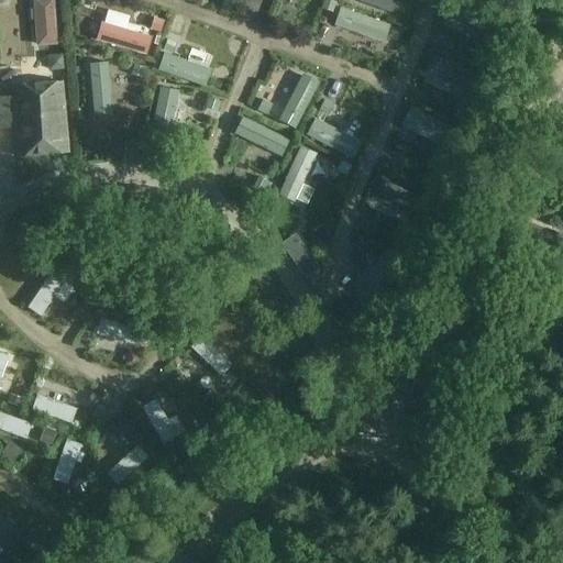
[(53,0),(31,0),(36,47),(57,45),(53,0)]
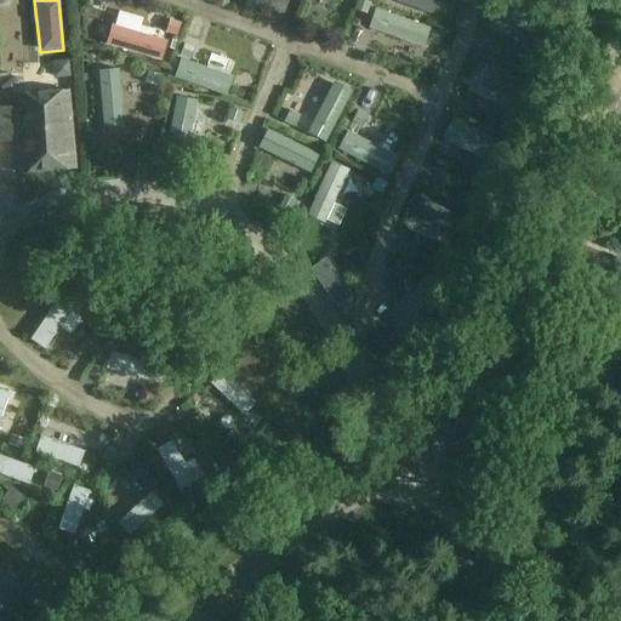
[(257,0),(245,0),(243,9),(255,13),(257,0)]
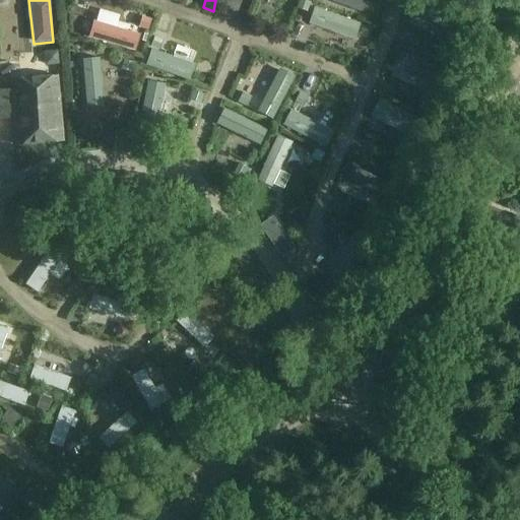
[(310,2),(303,0),(298,0),(296,8),(307,10),(310,2)]
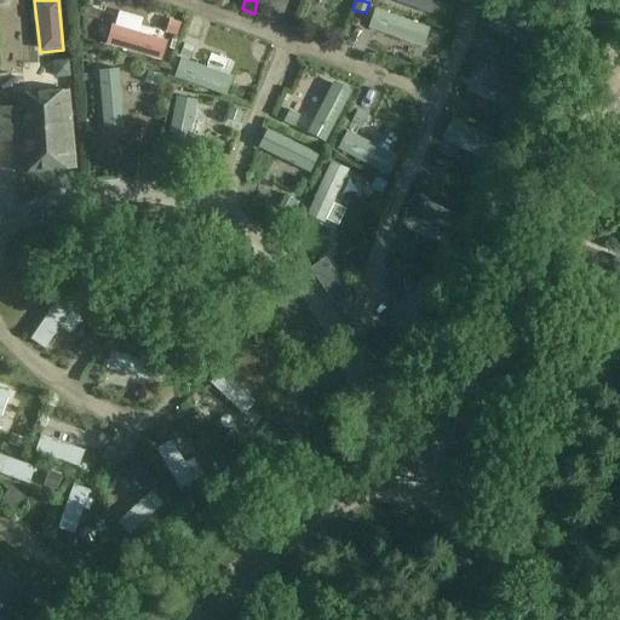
[(388,0),(430,15),(435,0),(388,0)]
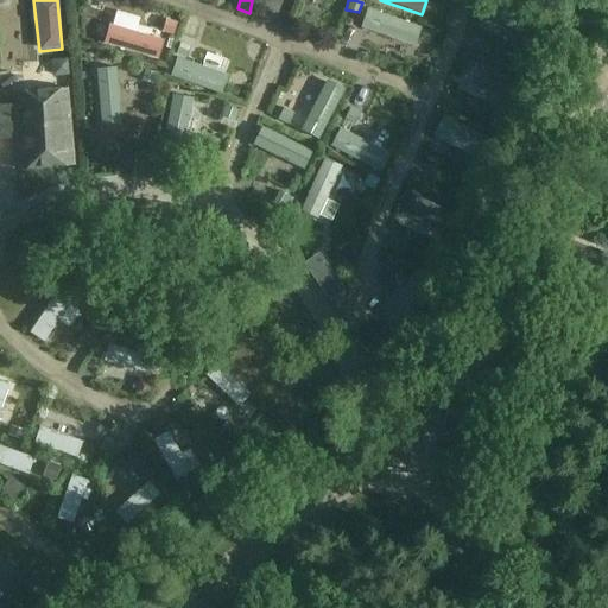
[(498,0),(486,0),(480,17),(537,40),(545,19),(498,0)]
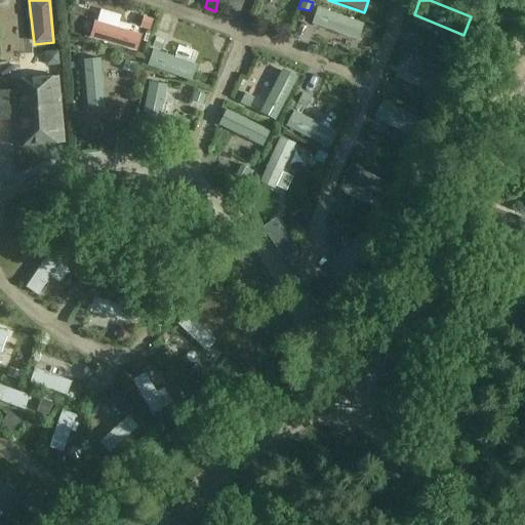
[(363,24),(317,7),(312,25),(358,41),(363,24)]
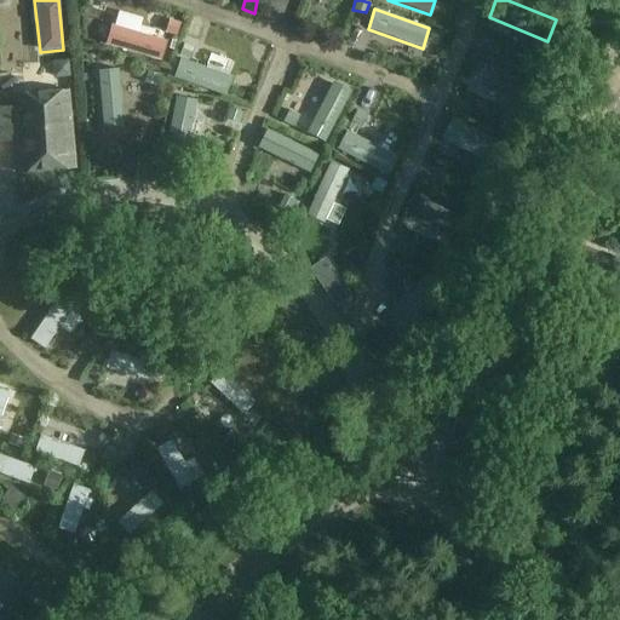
[(104,45),(161,61),(167,42),(139,33),(143,19),(118,12),(115,26),(112,26),(104,45)]
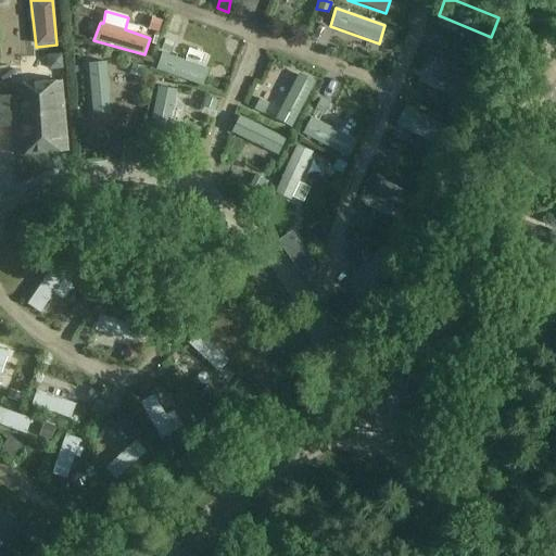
[(62,53),(46,54),(49,70),(63,68),(62,53)]
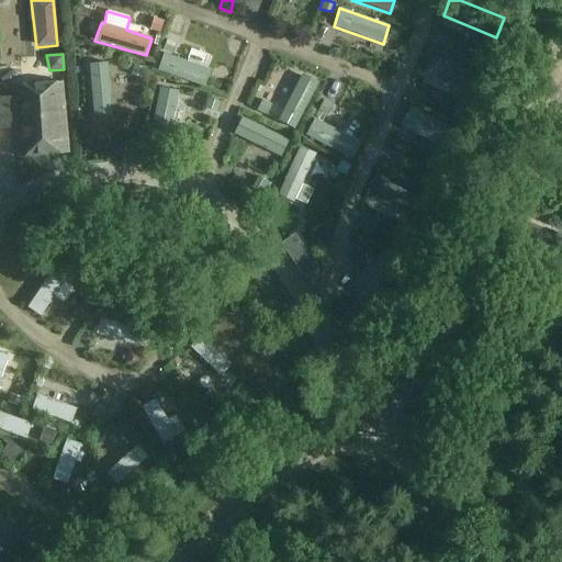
[(163,54),(157,70),(203,88),(210,70),(163,54)]
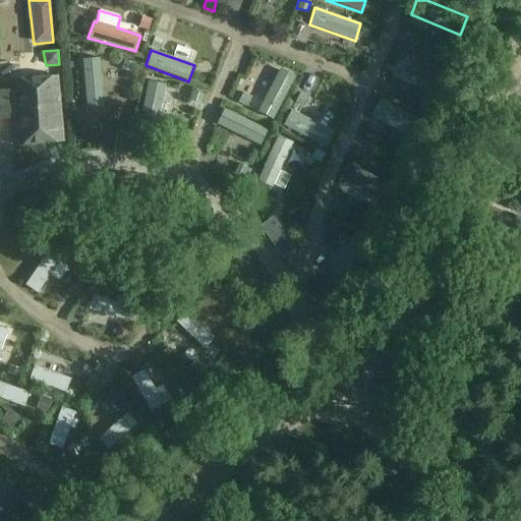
[(447,71),(404,54),(398,68),(441,88),(447,71)]
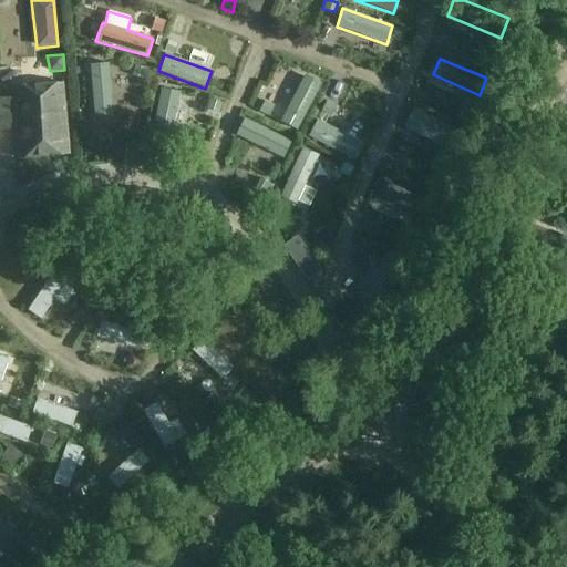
[(109,63),(90,65),(93,117),(112,115),(109,63)]
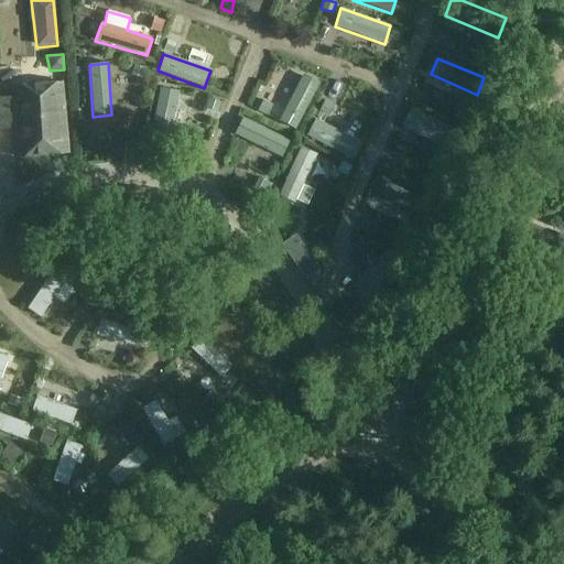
[(302,74),(277,121),(295,129),(320,83),(302,74)]
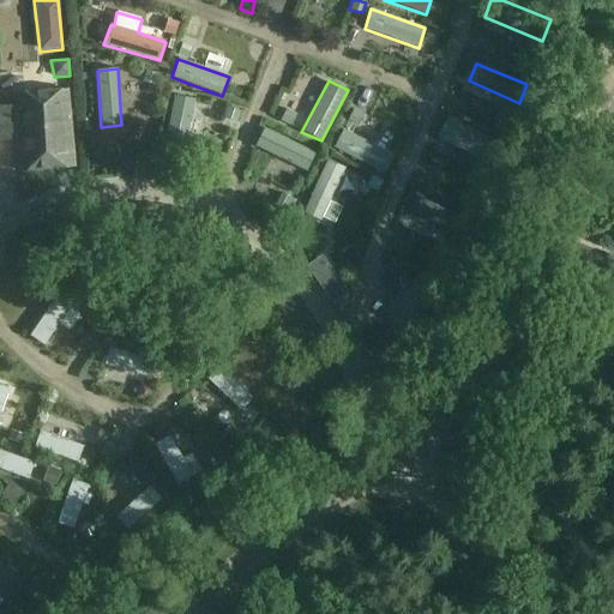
[(68,90),(13,95),(13,107),(0,107),(0,140),(18,139),(20,172),(76,167),(68,90)]
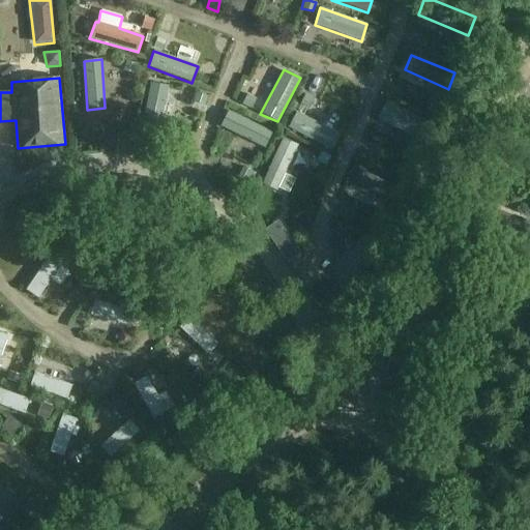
[(256,98),(246,94),(241,105),(251,109),(256,98)]
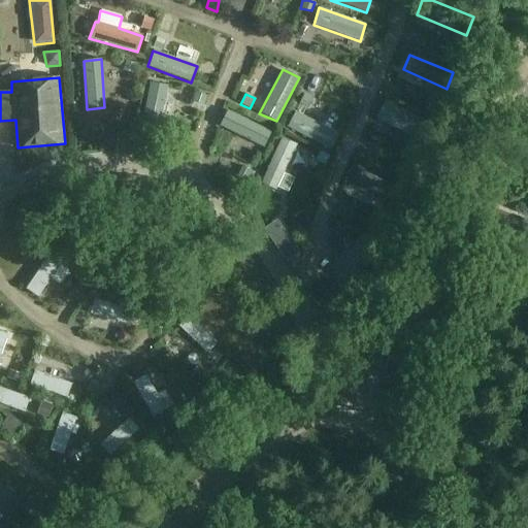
[(378,106),(372,119),(420,141),(430,121),(383,98),(378,106)]
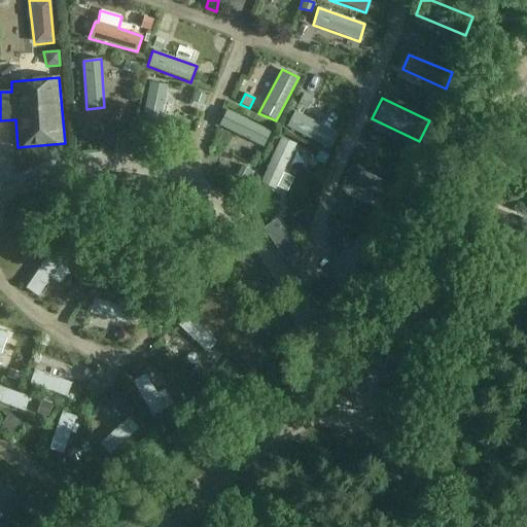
[(270,132),(226,110),(218,126),(262,148),(270,132)]
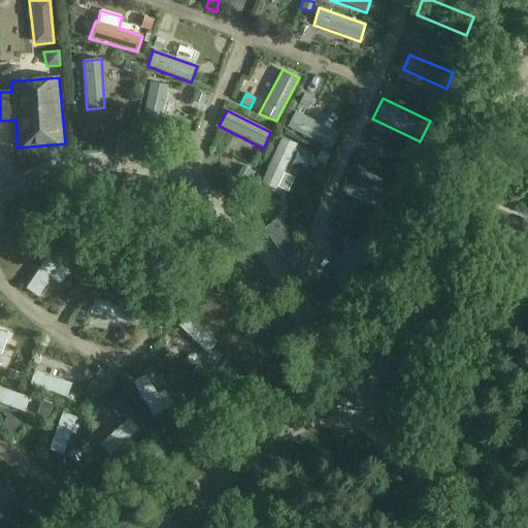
[(339,135),(294,110),(286,128),(331,150),(339,135)]
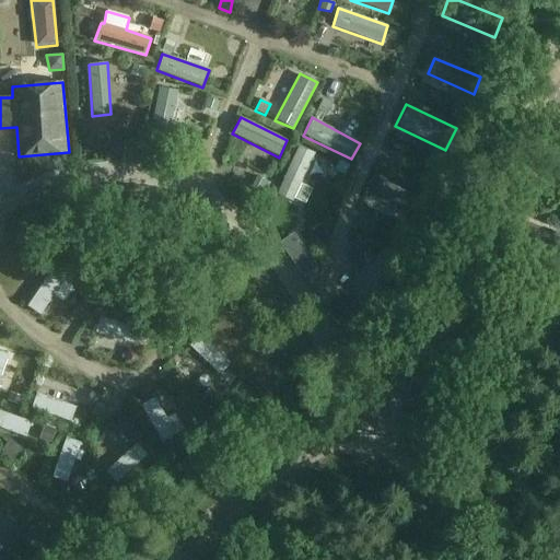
[(315,153),(298,147),(276,195),(292,201),(294,199),(304,203),(312,189),(301,184),(315,153)]
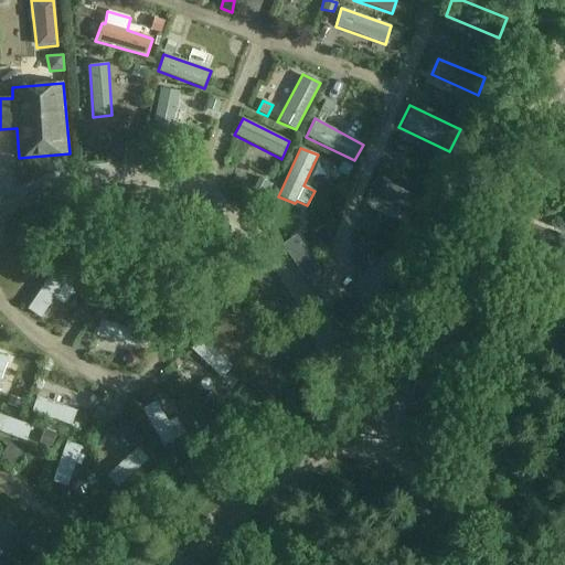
[(429,204),(384,183),(375,201),(422,221),(429,204)]
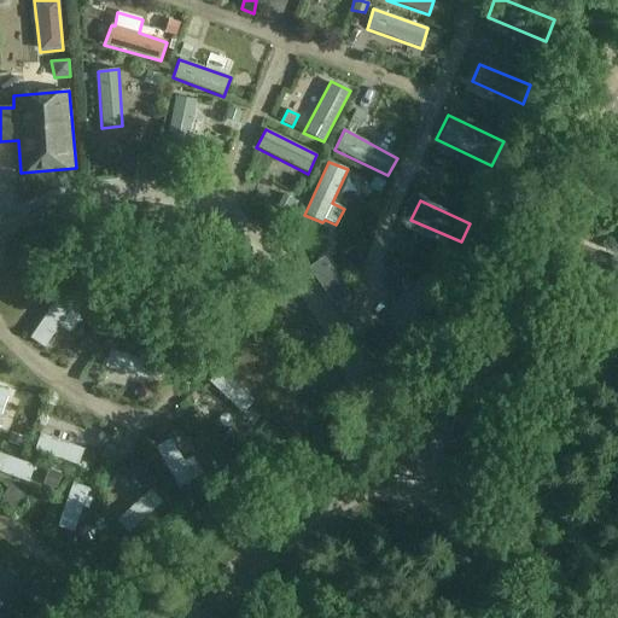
[(324,257),(308,268),(334,307),(350,296),(324,257)]
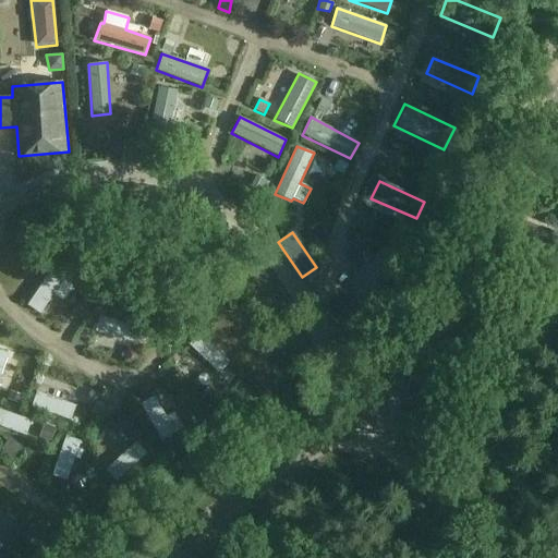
[(373,249),(353,298),(372,305),(392,257),(373,249)]
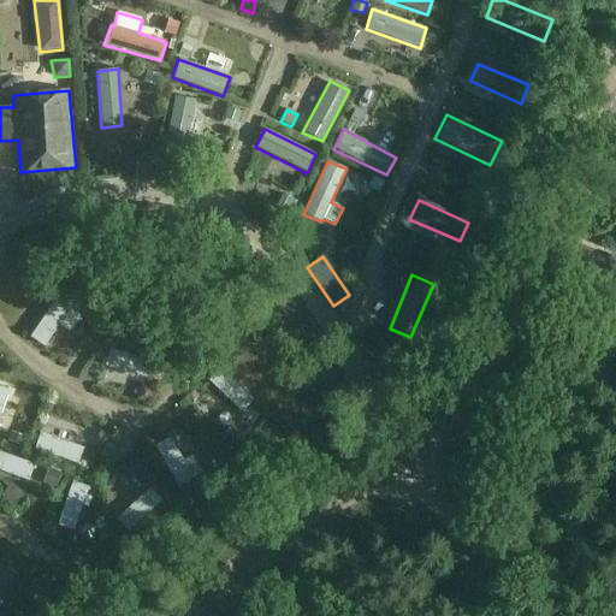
[(58,362),(81,319),(55,306),(33,349),(58,362)]
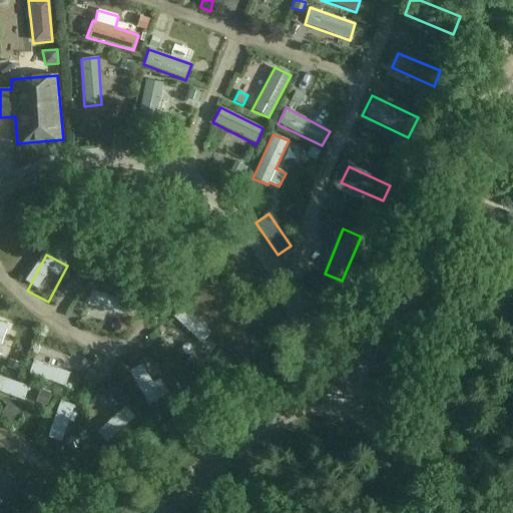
[(94,312),(90,320),(113,329),(116,321),(94,312)]
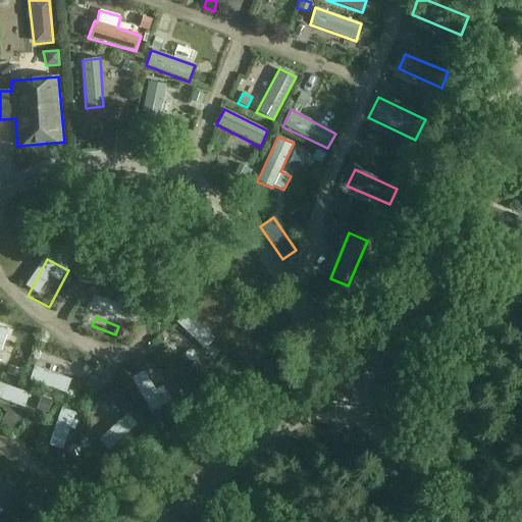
[(0,332),(0,366),(2,367),(15,340),(0,332)]
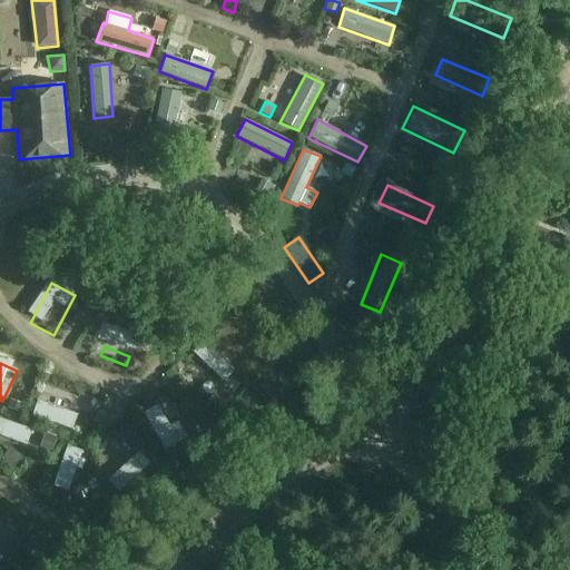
[(35,425),(77,440),(82,422),(40,408),(35,425)]
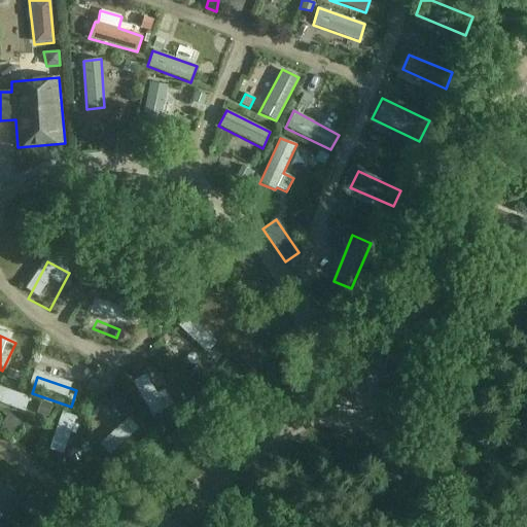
[(147,382),(132,392),(154,427),(171,417),(147,382)]
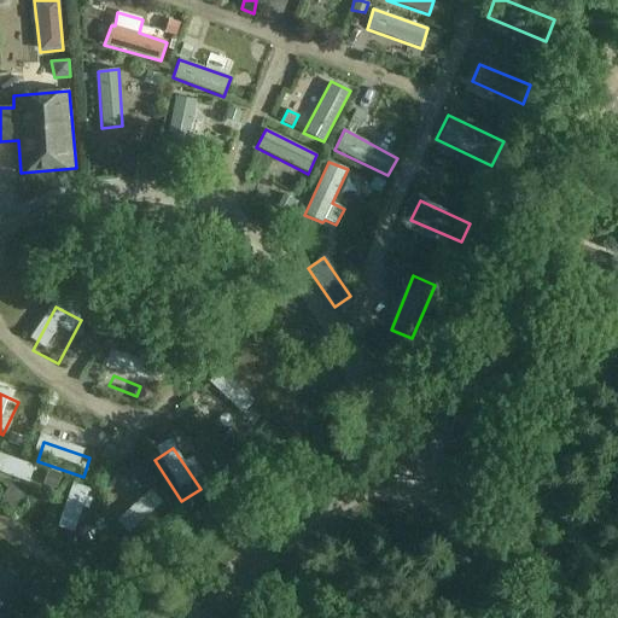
[(0,462),(0,483),(34,494),(40,473),(0,462)]
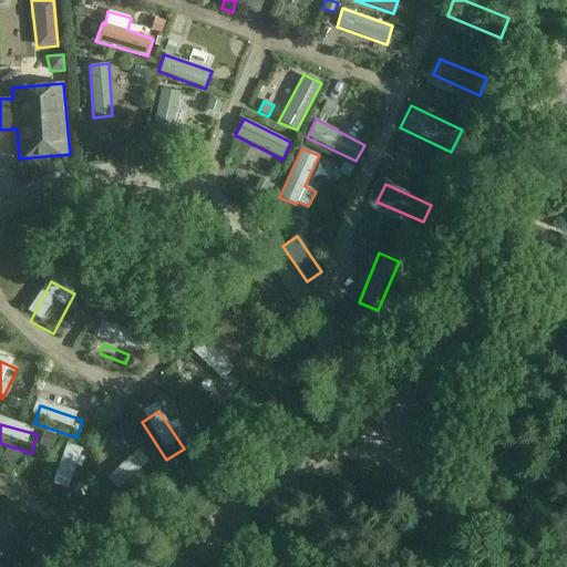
[(70,455),(51,491),(69,500),(88,464),(70,455)]
